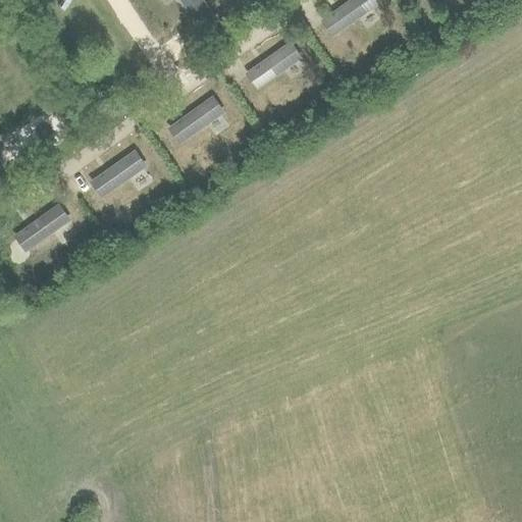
[(215,16),(204,0),(179,0),(198,28),(215,16)]
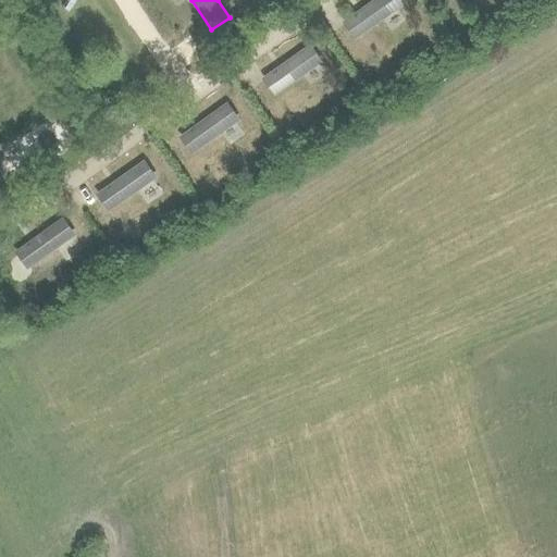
[(400,0),(374,0),(344,22),(357,39),(405,4),(400,0)]
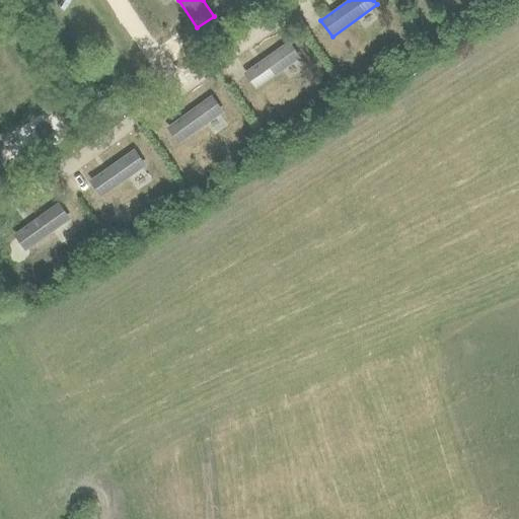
[(290,41),(245,71),(257,88),(302,58),(290,41)]
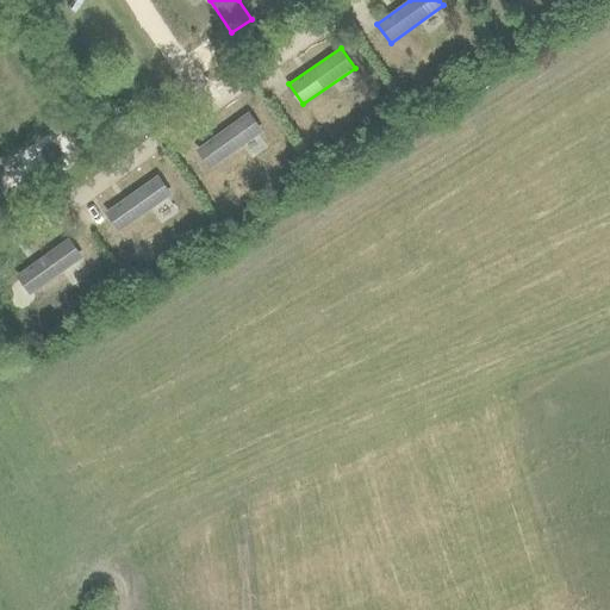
[(249,112),(197,149),(210,169),(263,131),(249,112)]
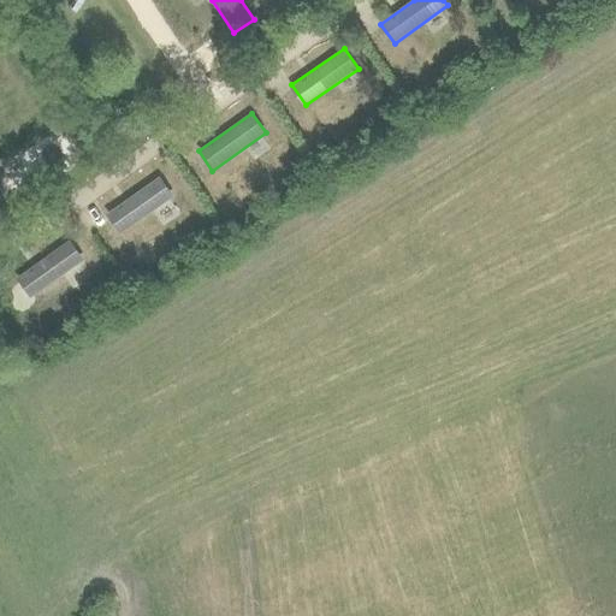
[(60,123),(11,155),(30,184),(80,152),(60,123)]
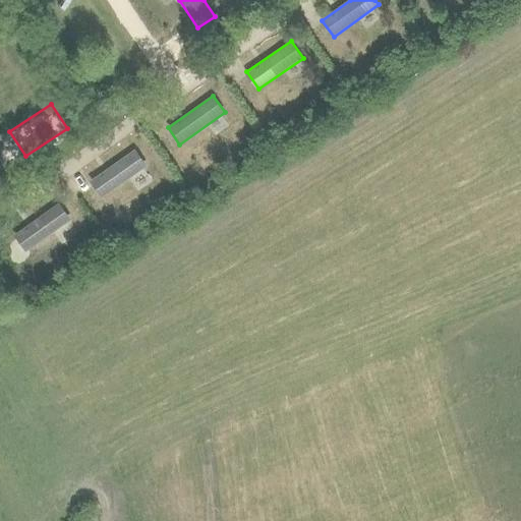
[(135,150),(91,181),(103,197),(147,166),(135,150)]
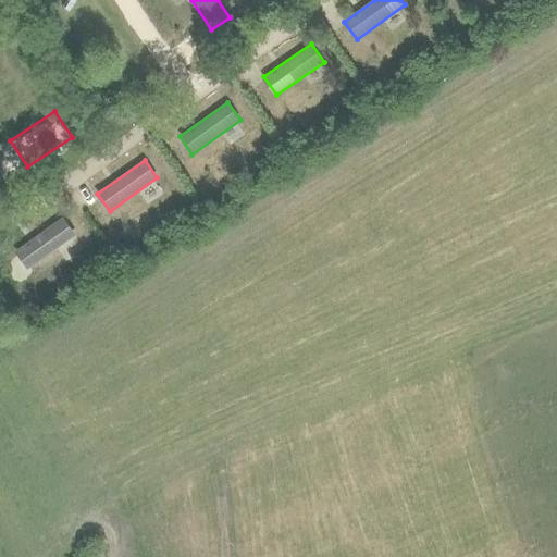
[(63,218),(16,251),(28,269),(76,235),(63,218)]
